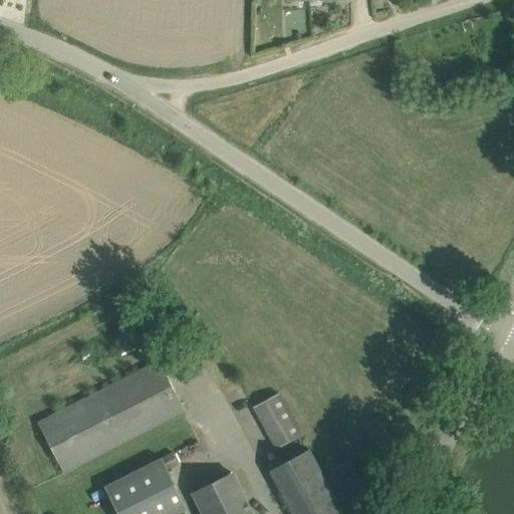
[(38,423),(63,473),(185,411),(167,375),(176,370),(169,356),(38,423)]
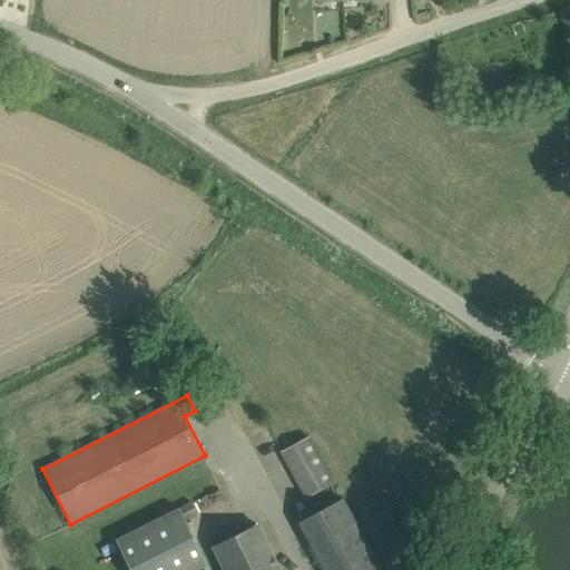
[(282,451),(307,498),(334,483),(308,436),(282,451)]
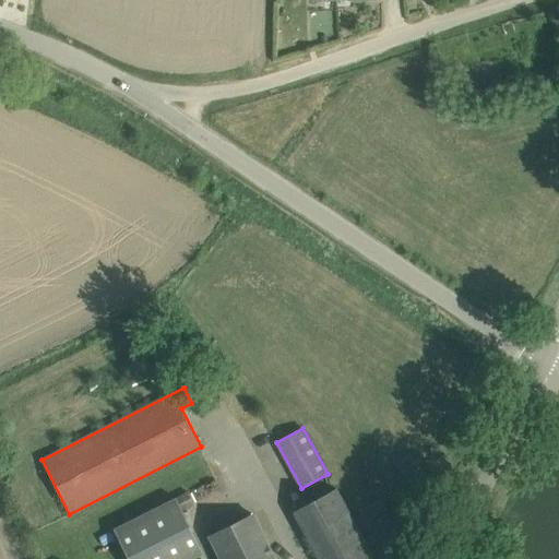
[(294,512),(319,558),(375,558),(336,488),(294,512)]
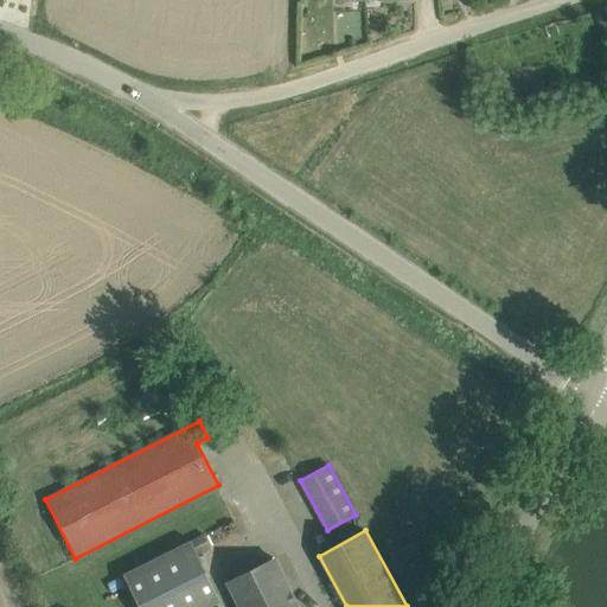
[(123,575),(139,606),(208,606),(222,600),(198,554),(211,548),(204,535),(123,575)]
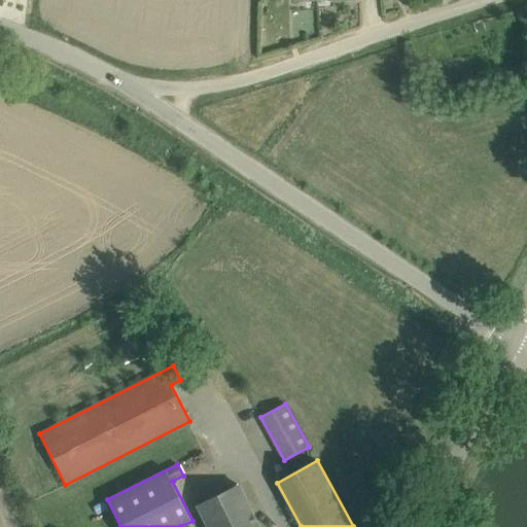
[(258,526),(238,485),(198,504),(208,526),(258,526)]
